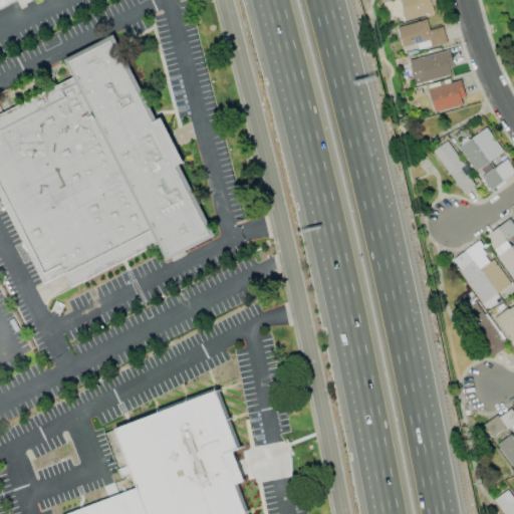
[(0,0),(0,10),(20,0),(0,0)]
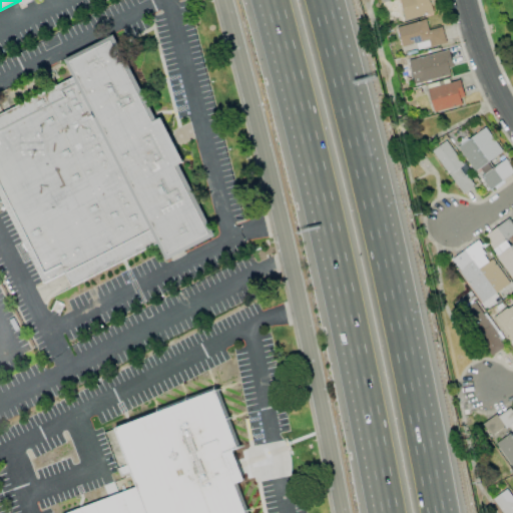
[(400,0),(404,19),(432,12),(429,0),(400,0)]
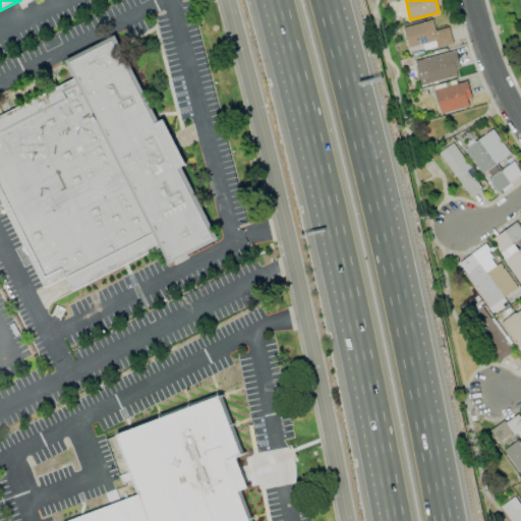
[(402,27),(407,48),(422,44),(423,51),(453,44),(448,26),(435,31),(431,19),(402,27)]
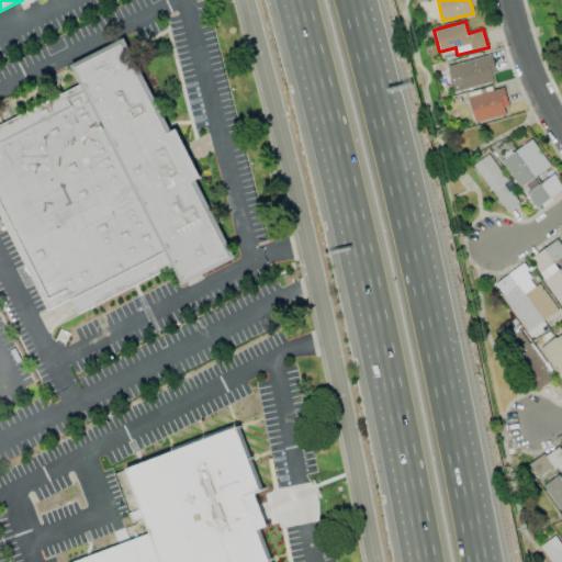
[(0,126),(0,215),(49,312),(72,301),(79,314),(171,267),(182,287),(233,260),(192,181),(200,177),(177,131),(167,135),(120,44),(72,68),(80,86),(0,126)]
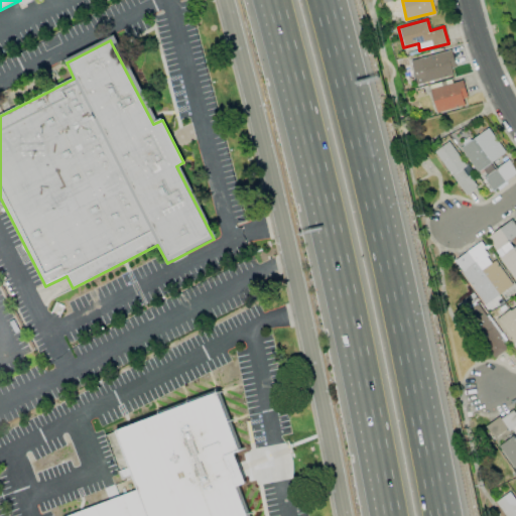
[(456,75),(450,50),(410,59),(415,83),(456,75)]
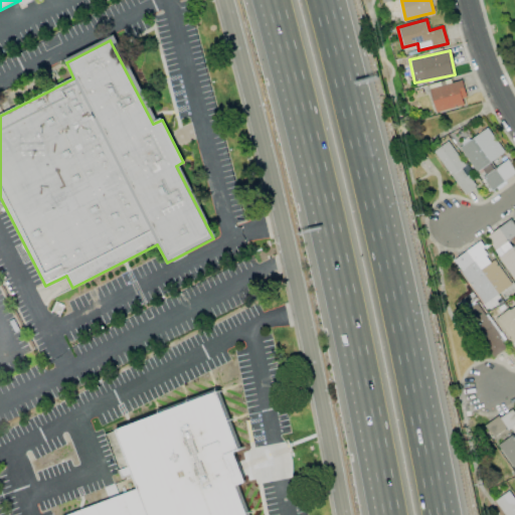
[(435,113),(466,105),(460,80),(428,89),(435,113)]
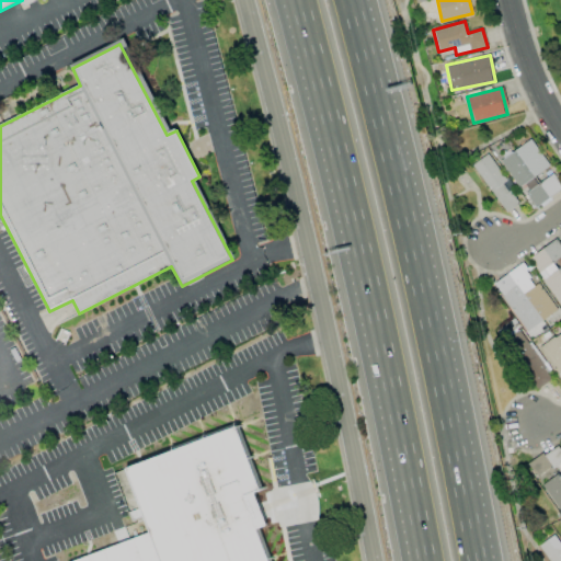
[(549,167),(530,139),(501,159),(533,208),(560,189),(560,185),(552,173),(539,183),(534,176),(549,167)]
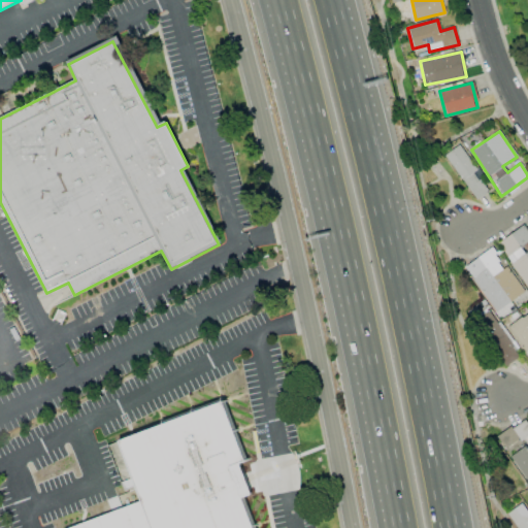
[(488,192),(480,179),(483,177),(459,143),(443,155),(476,200),(488,192)]
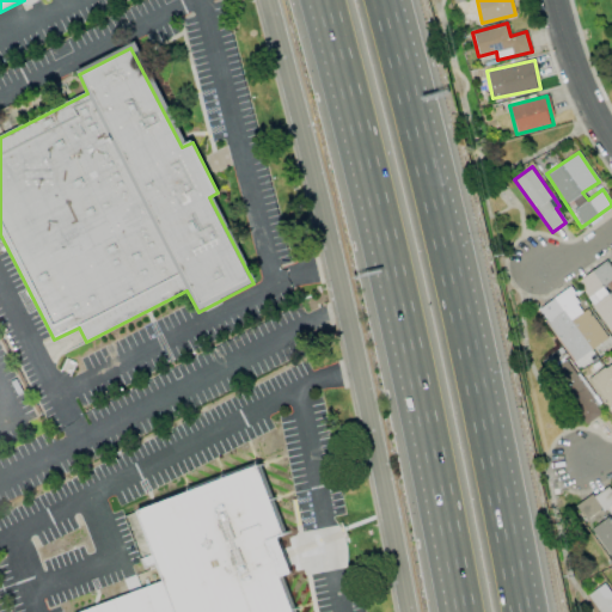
[(611,334),(611,269),(607,262),(576,281),(611,335),(611,334)]
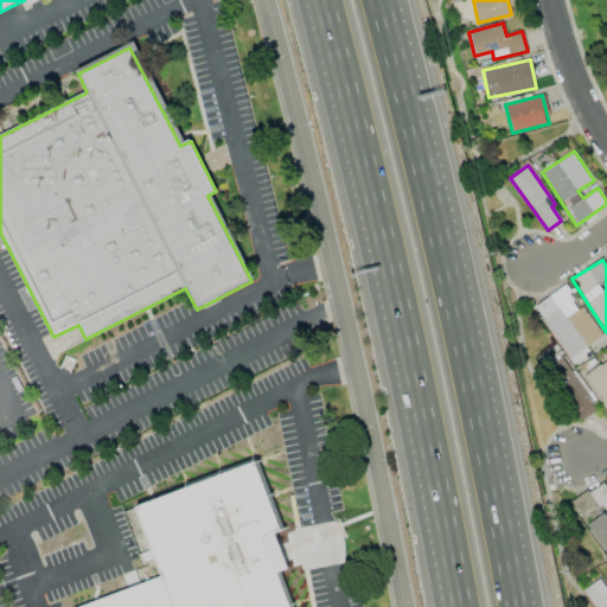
[(534,306),(574,368),(593,356),(586,346),(600,337),(566,285),(534,306)]
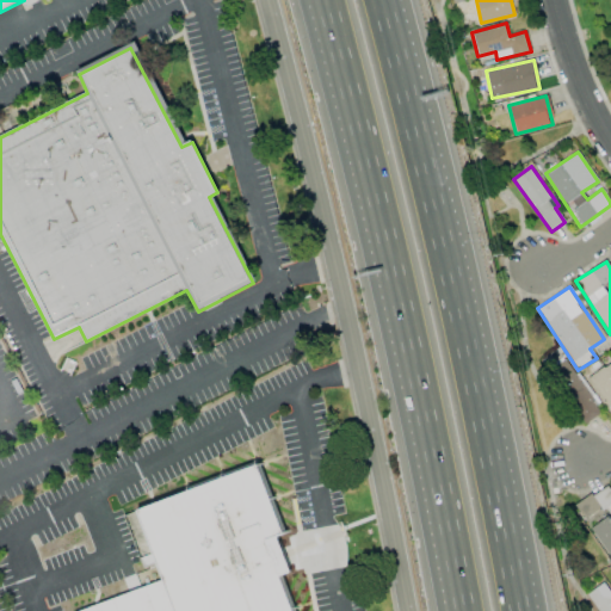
[(610,362),(587,378),(610,412),(610,362)]
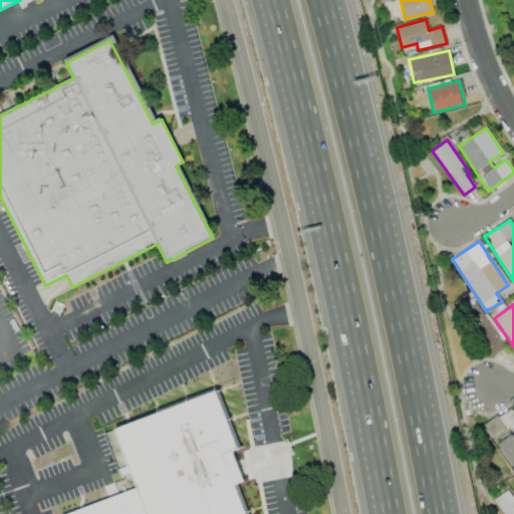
[(216,392),(237,450),(224,455),(227,462),(239,457),(246,474),(233,478),(247,513),(67,513),(137,489),(114,430),(216,392)]
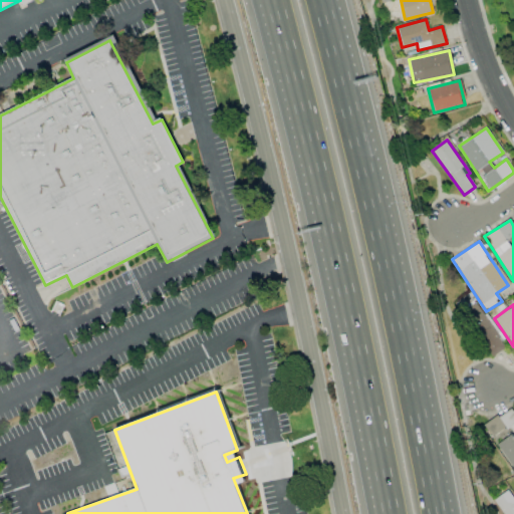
[(513,470),(513,469),(513,434),(497,446),(513,470)]
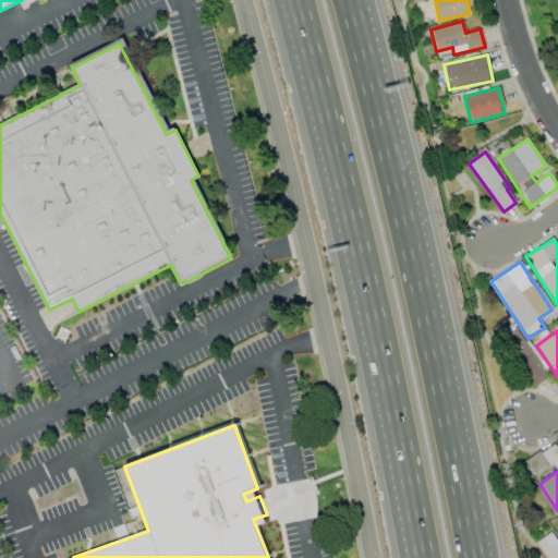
[(557,557),(557,542),(552,532),(536,542),(546,557),(557,557)]
